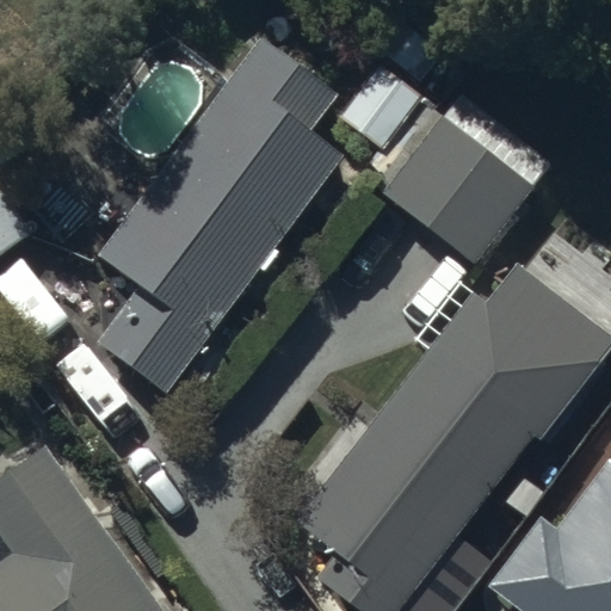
[(164,392),(334,158),(306,137),(335,97),(258,41),(103,254),(125,270),(80,332),(164,392)]
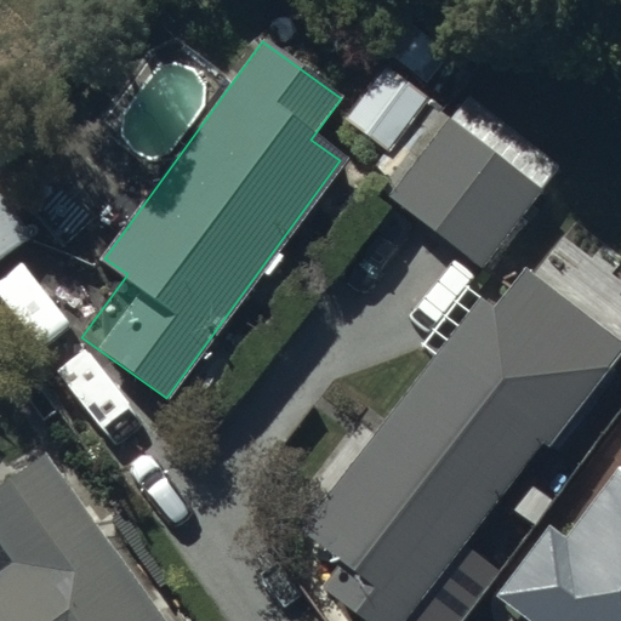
[(466,96),(387,195),(483,271),(562,171),(466,96)]
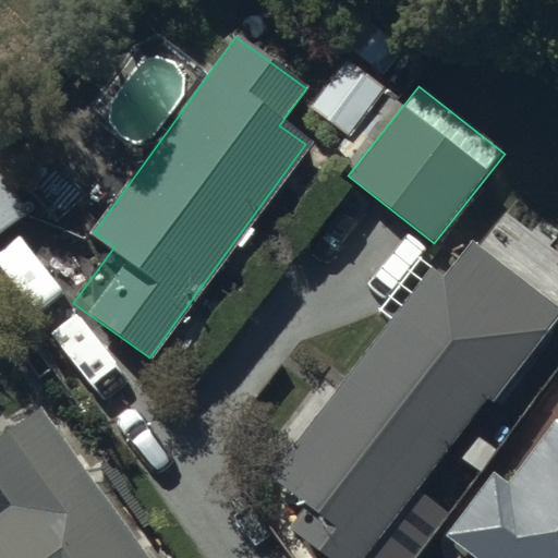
[(0,233),(27,215),(0,174),(0,233)]
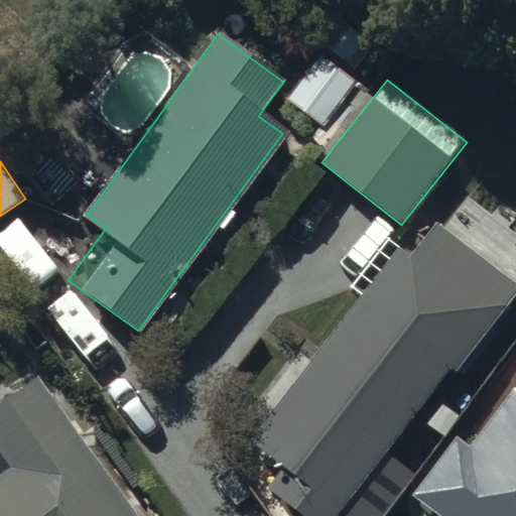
[(458,375),(515,296),(515,286),(435,223),(410,257),(398,248),(251,442),(281,466),(262,491),(296,515),(336,515),(448,368),(458,375)]
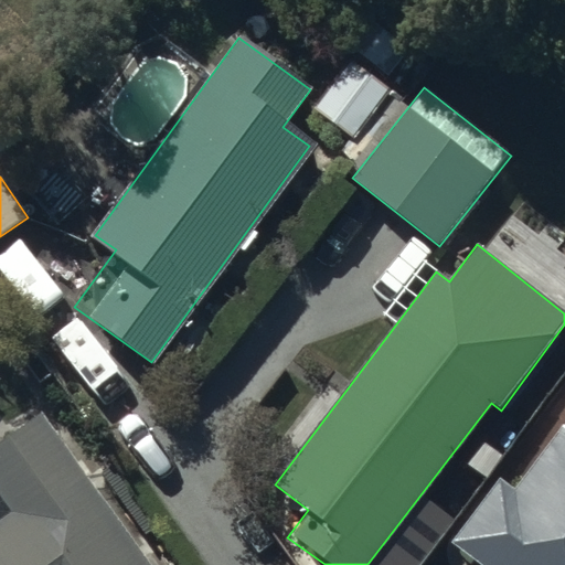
[(149,564),(40,413),(0,441),(0,498),(12,514),(0,522),(0,564),(149,564)]
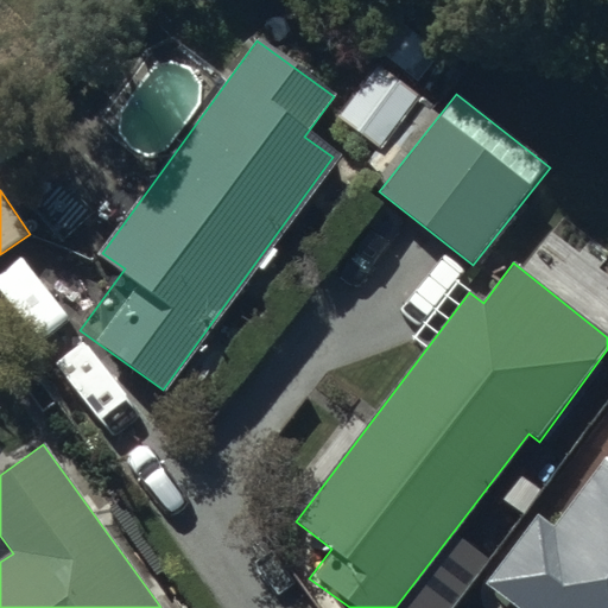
[(539,514),(483,587),(510,607),(607,607),(607,453),(552,525),(539,514)]
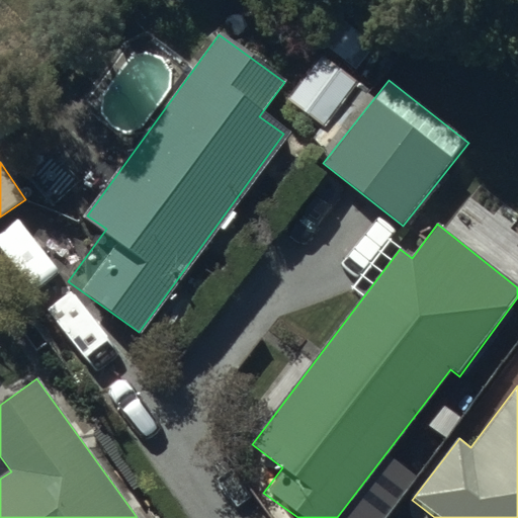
All buildings are outlined.
